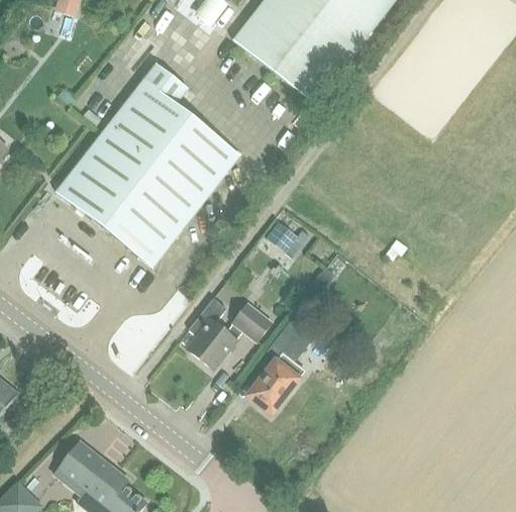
[(263,0),(233,39),(313,102),(393,0),(263,0)]
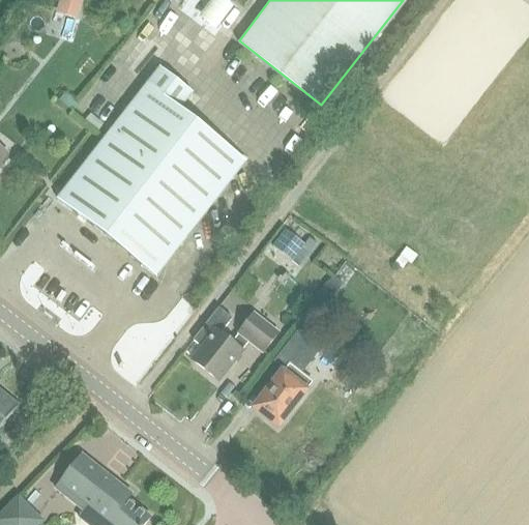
[(216,7),(203,26),(212,33),(226,15),(216,7)]
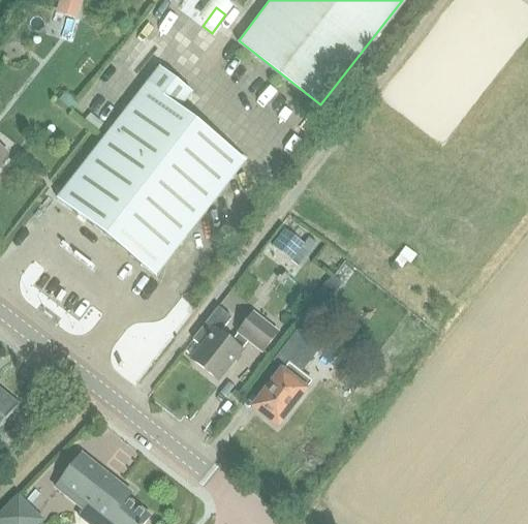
[(155,273),(245,158),(179,106),(191,90),(159,64),(56,196),(155,273)]
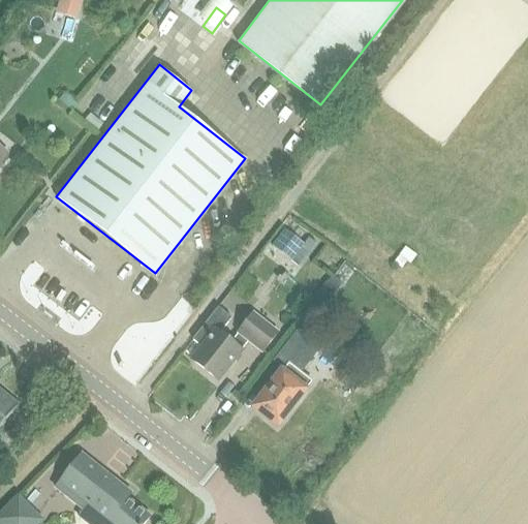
[(64,88),(58,96),(71,108),(79,99),(64,88)]
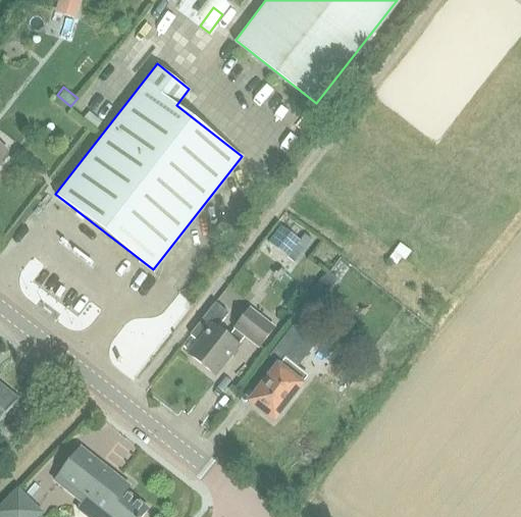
[(89,107),(83,114),(95,124),(101,117),(89,107)]
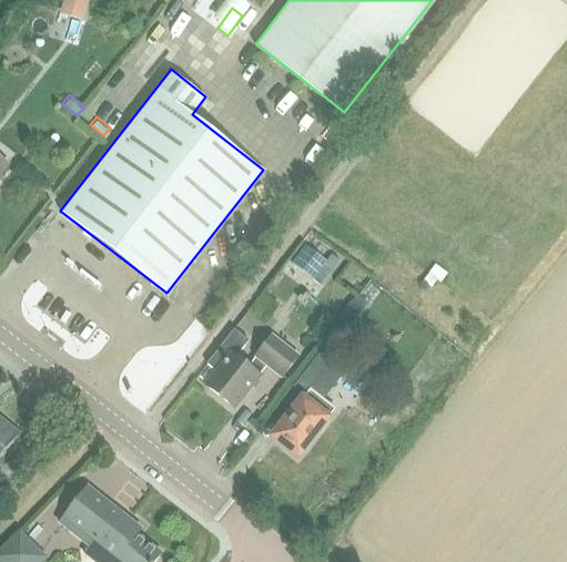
[(304,243),(291,259),(312,275),(325,258),(304,243)]
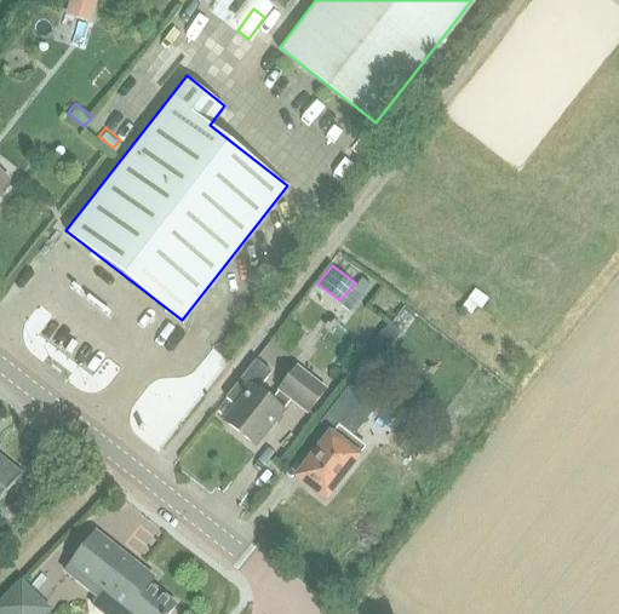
[(466,297),(460,304),(469,310),(475,303),(466,297)]
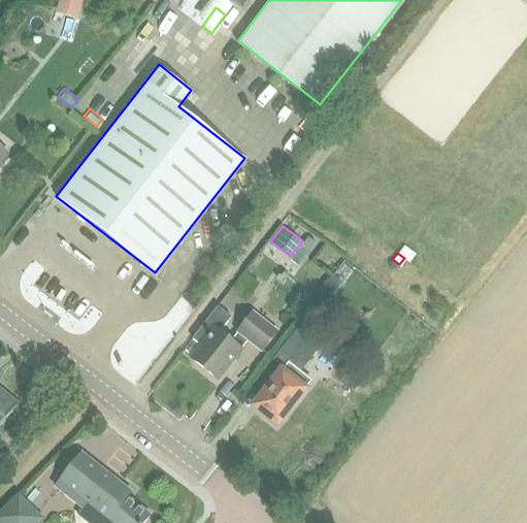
[(329,280),(321,291),(327,296),(335,285),(329,280)]
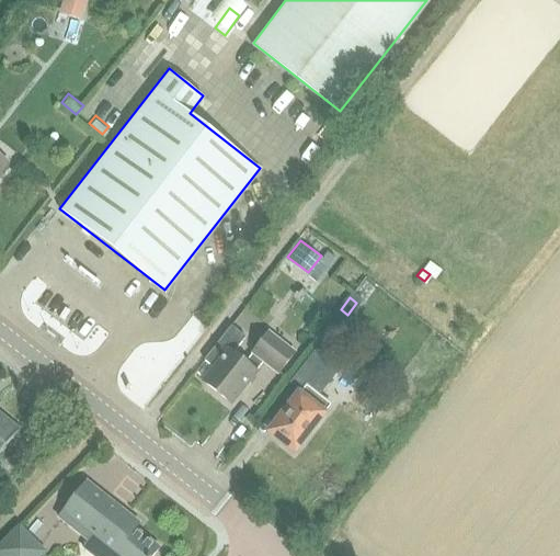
[(277,370),(294,349),(267,328),(251,350),(252,350),(243,360),(232,351),(246,333),(230,322),(204,358),(214,365),(204,378),(231,400),(255,369),(263,359),(277,370)]
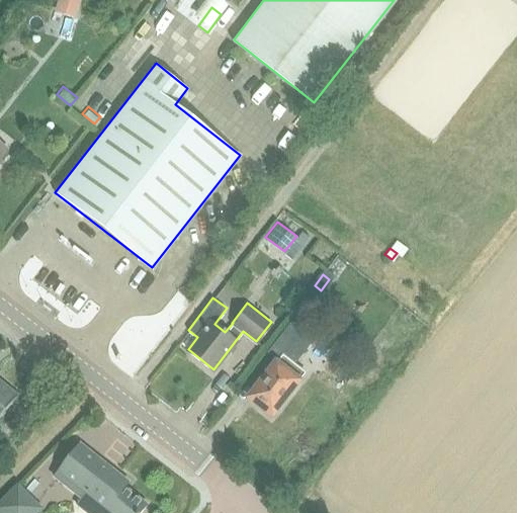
[(254,393),(253,393),(259,397),(258,402),(267,409),(271,407),(273,408),(295,380),(294,379),(302,371),(287,361),(290,357),(291,359),(312,334),(311,334),(322,320),(305,307),(271,350),(281,358),(278,361),(254,393)]
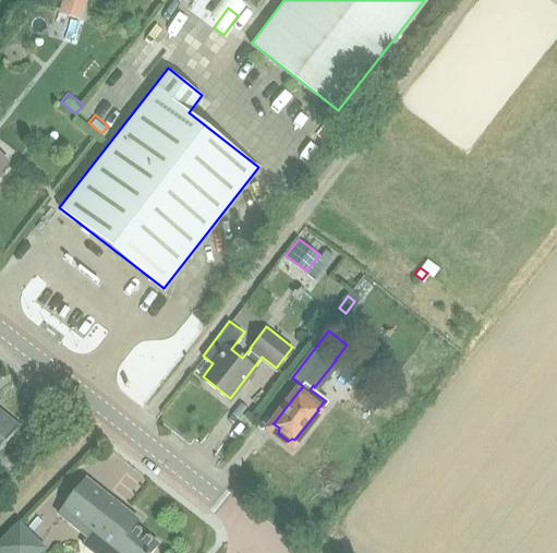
[(0,452),(22,424),(0,407),(0,452)]
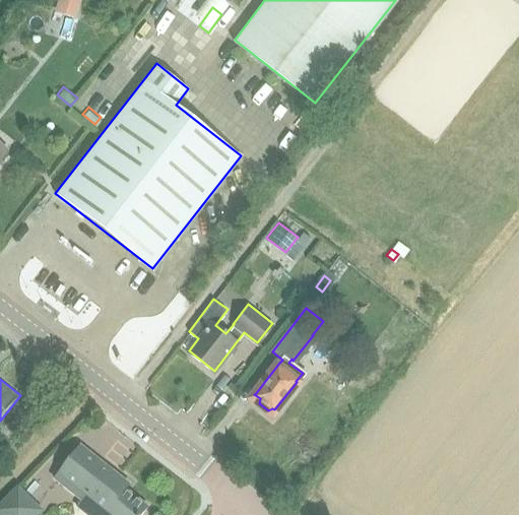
[(83,509),(90,514),(137,514),(146,504),(112,476),(116,471),(79,443),(54,476),(88,504),(83,509)]
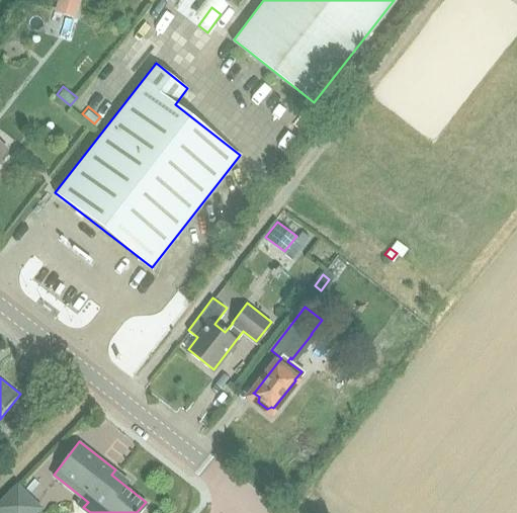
[(18,512),(6,501),(0,507),(0,511),(2,512),(18,512)]
